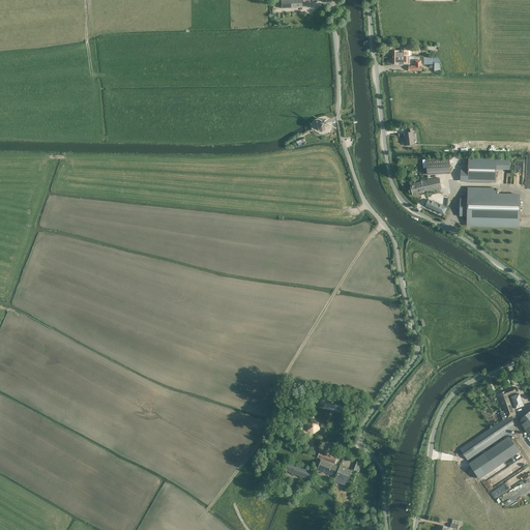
[(421,70),(421,66),(421,60),(415,61),(415,66),(409,66),(409,71),(421,70)]
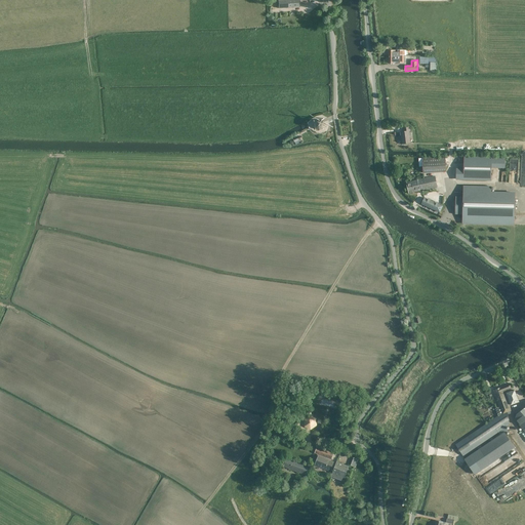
[(323,129),(325,126),(324,122),(323,120),(322,120),(321,120),(317,121),(316,122),(315,123),(316,123),(315,125),(316,128),(319,130),(323,129)]
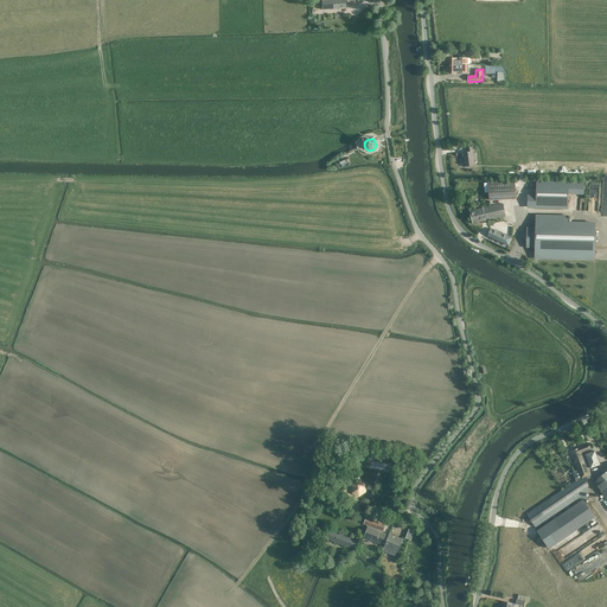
[(473,152),(474,152),(474,147),(466,147),(467,152),(464,153),(465,167),(474,166),(473,152)]
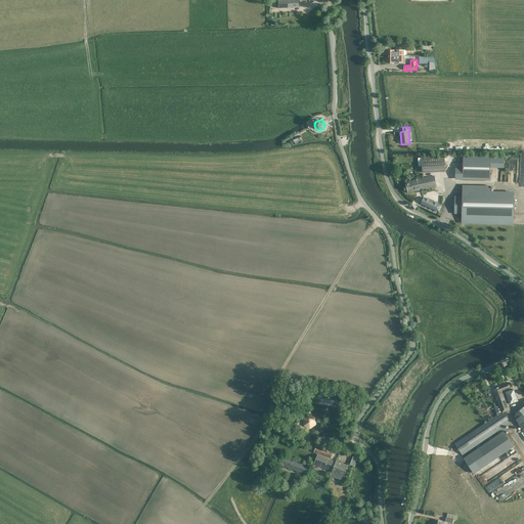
[(445,171),(445,168),(444,157),(422,158),(422,172),(445,171)]
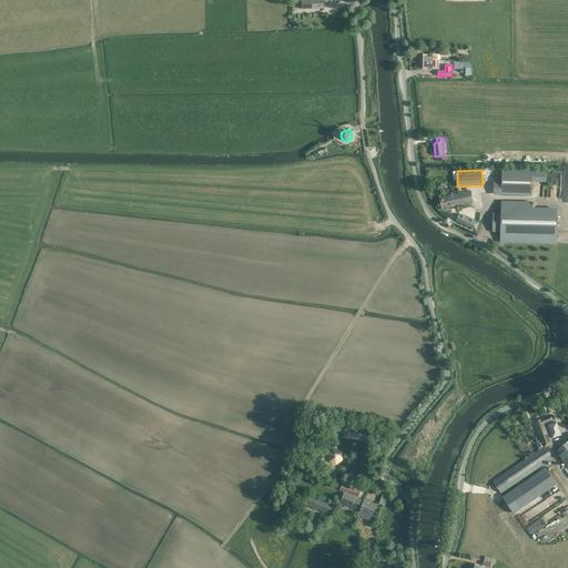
[(501,183),(490,182),(490,193),(531,194),(531,179),(546,180),(547,171),(503,171),(501,183)]
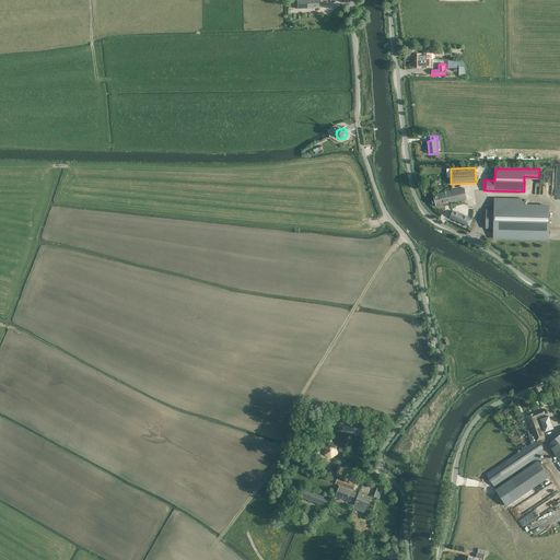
[(466,200),(464,188),(433,195),(435,207),(435,206),(466,200)]
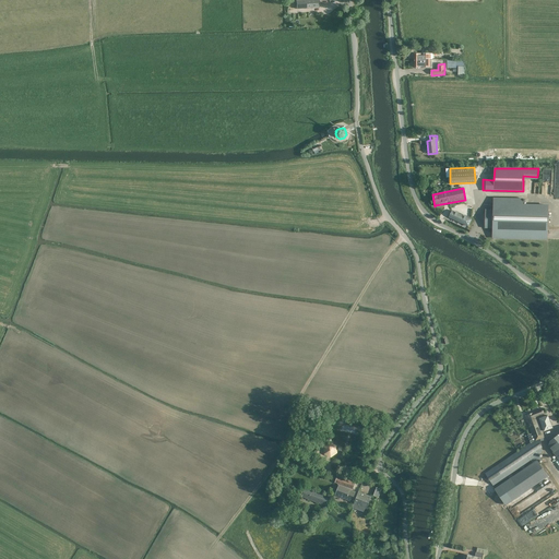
[(494,199),(494,210),(485,210),(485,228),(492,228),(492,238),(548,239),(548,200),(494,199)]
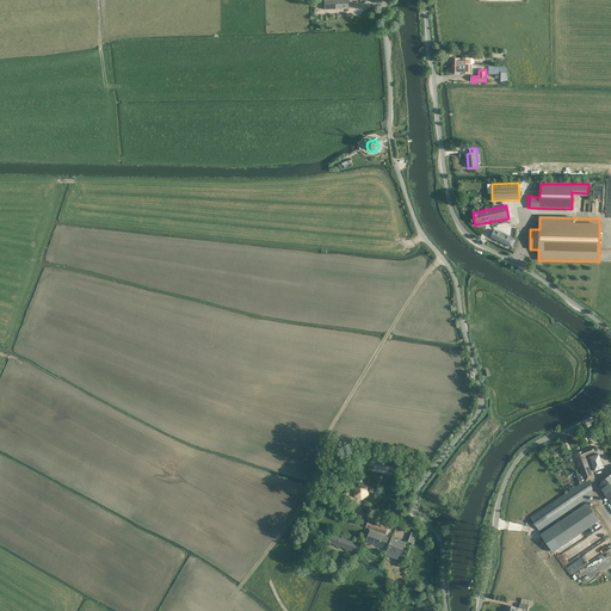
[(512,247),(516,240),(494,230),(491,238),(512,247)]
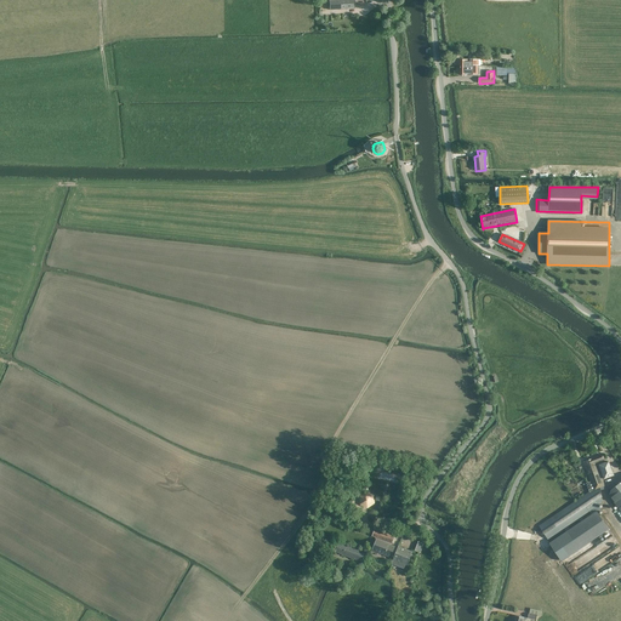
[(580,519),(581,522),(597,512),(600,510),(598,506),(602,503),(602,490),(605,489),(600,474),(602,473),(604,479),(614,476),(609,461),(602,463),(600,461),(604,460),(603,454),(591,459),(592,459),(584,461),(593,489),(539,527),(548,540),(580,519)]
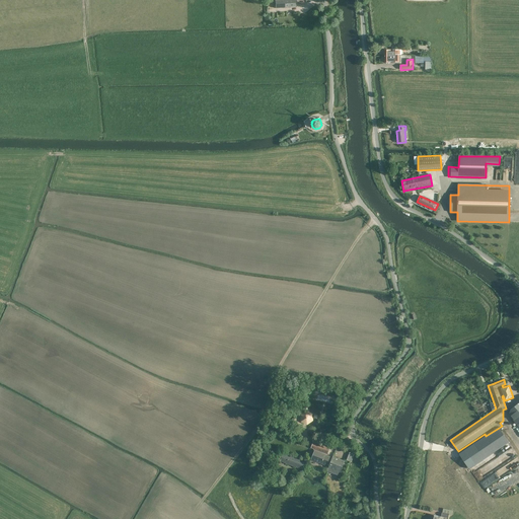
[(518,402),(509,411),(518,424),(518,402)]
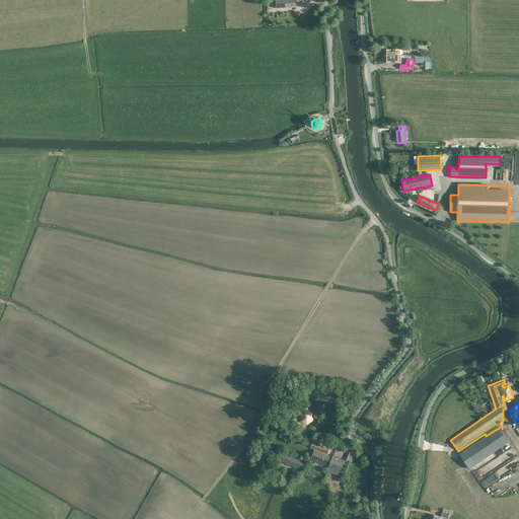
[(311,415),(306,412),(301,416),(301,422),(307,424),(312,421),(311,415)]
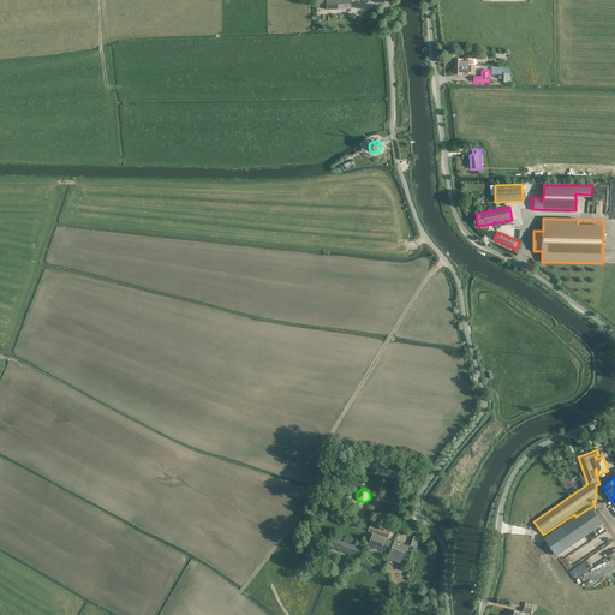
[(556,556),(603,524),(591,507),(575,517),(544,538),(556,556)]
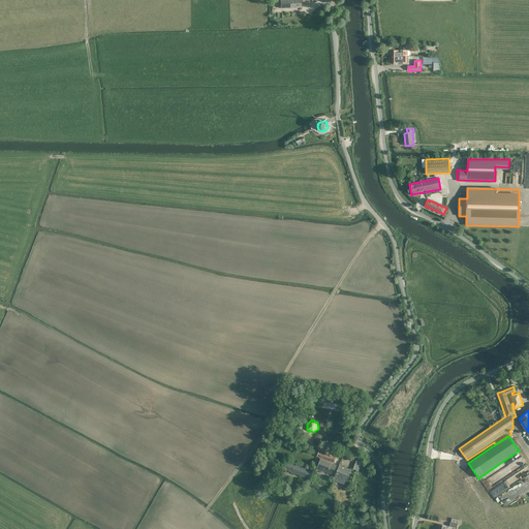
[(336,476),(339,467),(333,464),(334,463),(337,457),(320,449),(317,457),(332,462),(331,463),(321,460),(317,468),(336,476)]
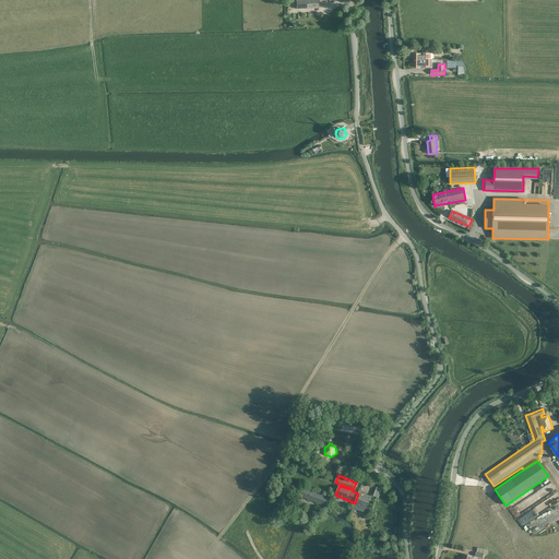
[(330,498),(313,491),(305,488),(301,496),(326,506),(330,498)]
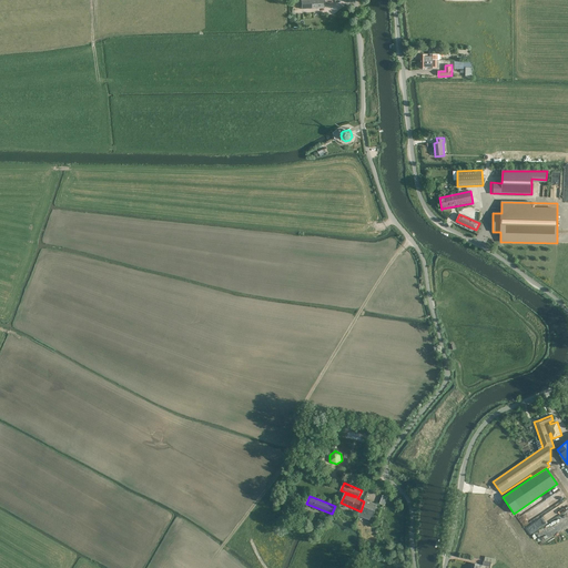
[(364,501),(361,511),(358,516),(369,520),(372,517),(377,505),(365,499),(364,501)]
